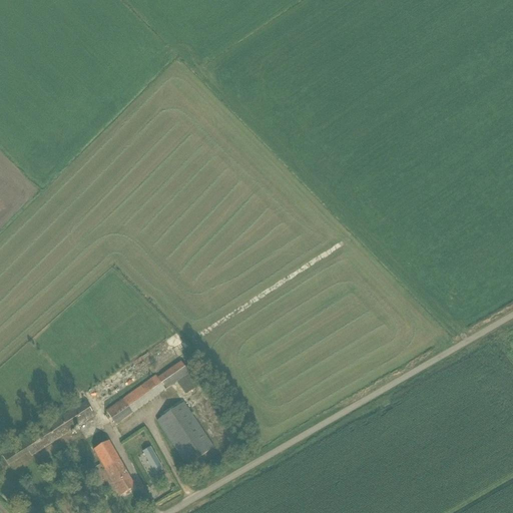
[(165,391),(189,375),(180,362),(157,378),(165,391)]
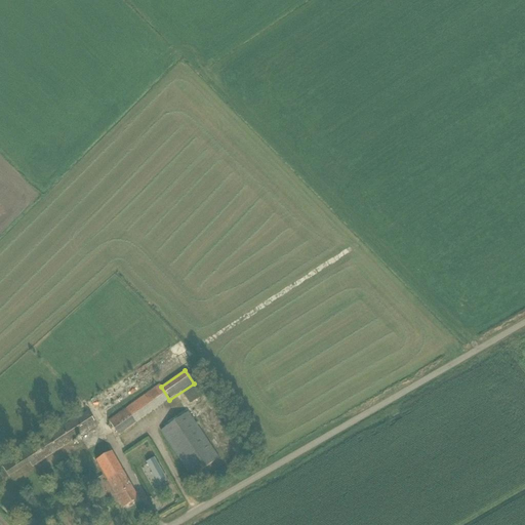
[(136,423),(126,408),(108,420),(110,425),(106,427),(110,433),(114,431),(119,436),(136,423)]
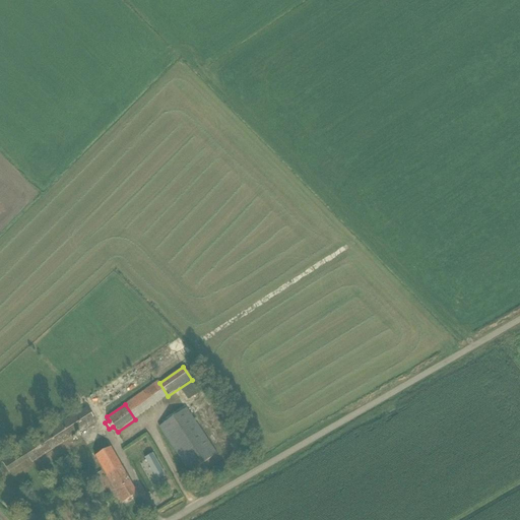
[(31,463),(95,423),(86,407),(22,449),(29,460),(31,463)]
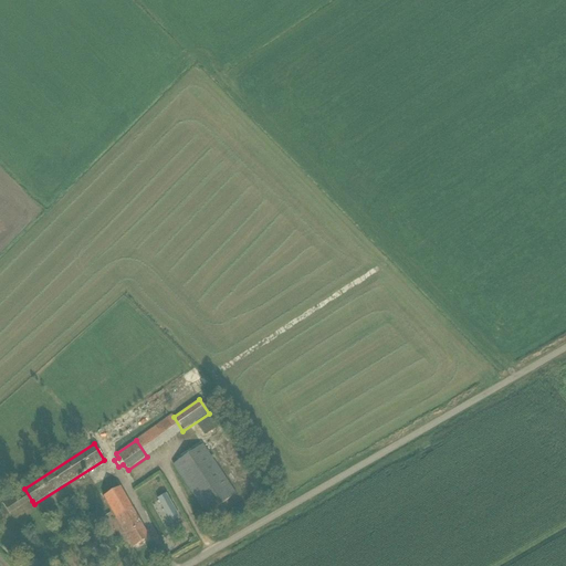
[(206,514),(236,494),(202,446),(173,464),(206,514)]
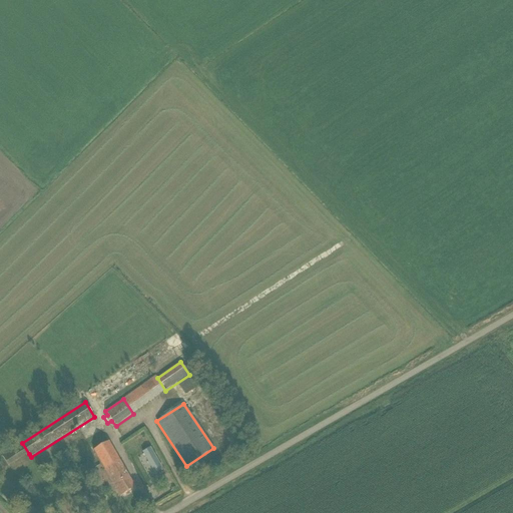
[(109,442),(94,450),(115,489),(120,497),(135,489),(130,481),(109,442)]
